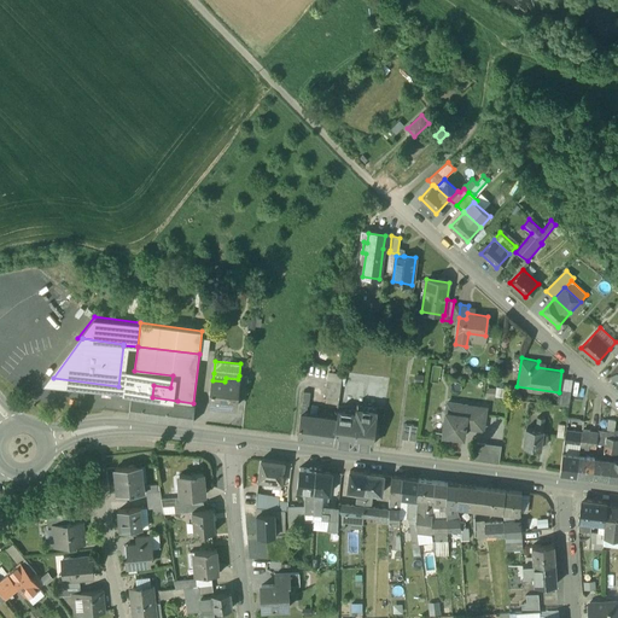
[(173,375),(134,371),(132,395),(152,397),(153,385),(170,388),(173,375)]
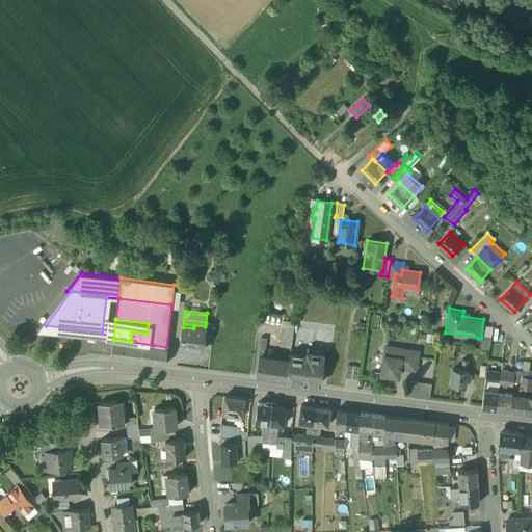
[(206,323),(205,326),(206,326),(205,338),(212,339),(214,324),(206,323)]
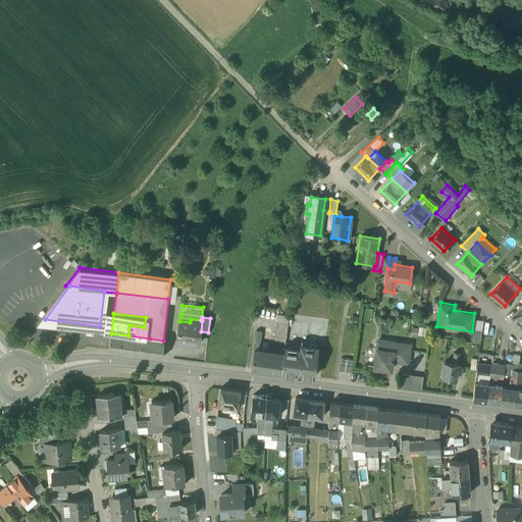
[(190,322),(179,321),(177,342),(199,344),(201,331),(202,320),(201,320),(191,319),(190,322)]
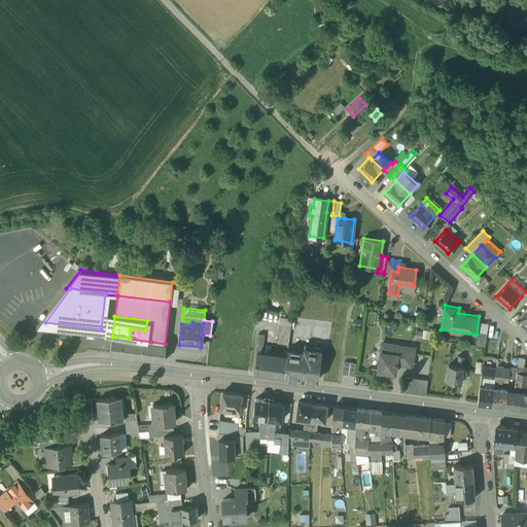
[(487,332),(480,331),(478,344),(486,345),(487,332)]
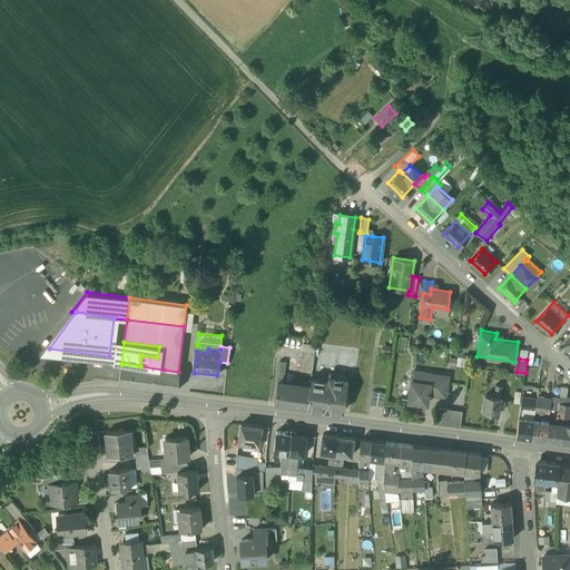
[(140,366),(121,364),(119,382),(138,385),(140,366)]
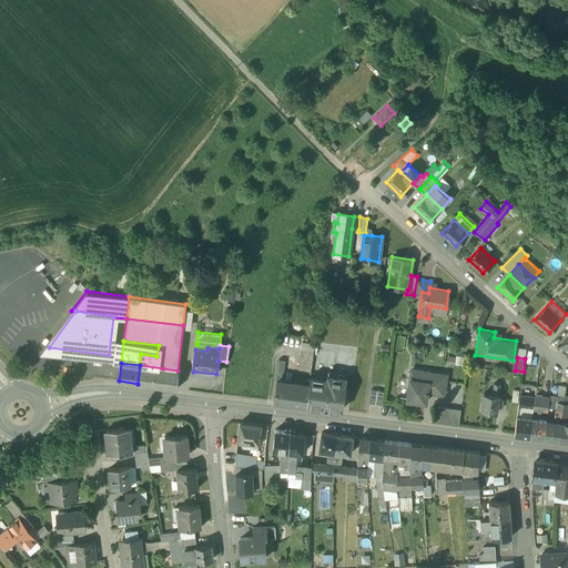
[(163,368),(140,365),(138,384),(161,386),(163,368)]
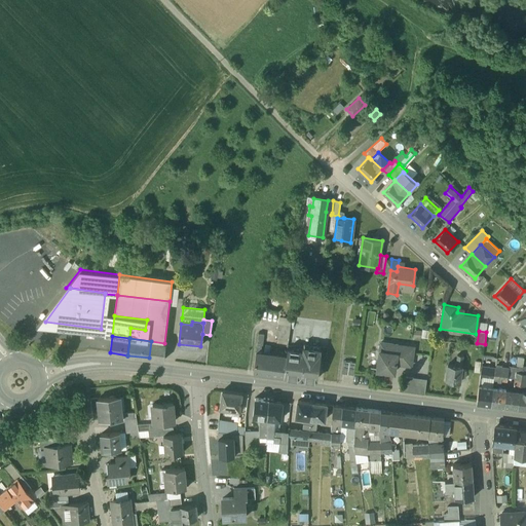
[(164,343),(151,341),(149,358),(163,360),(165,343),(164,343)]
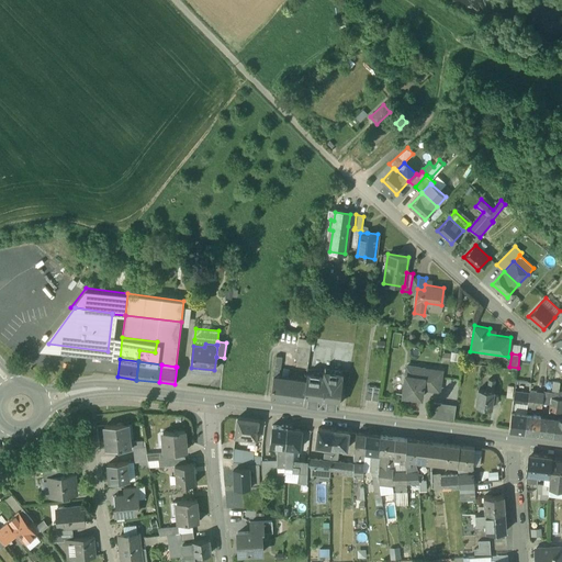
[(426,369),(407,366),(406,374),(425,378),(426,370),(426,369)]
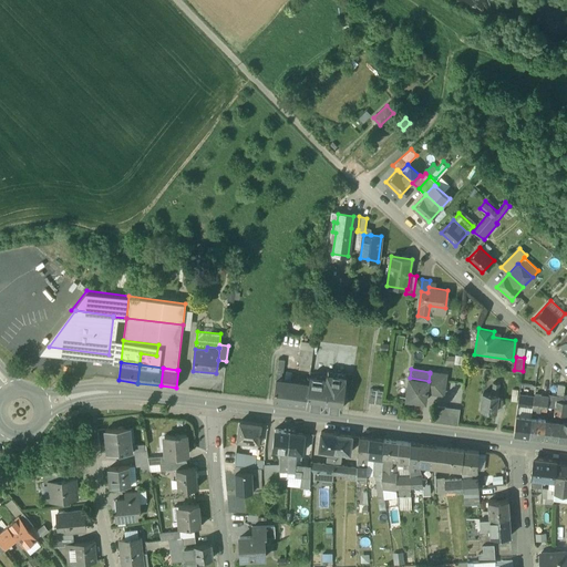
[(446,375),(430,373),(429,381),(428,392),(444,394),(446,375)]
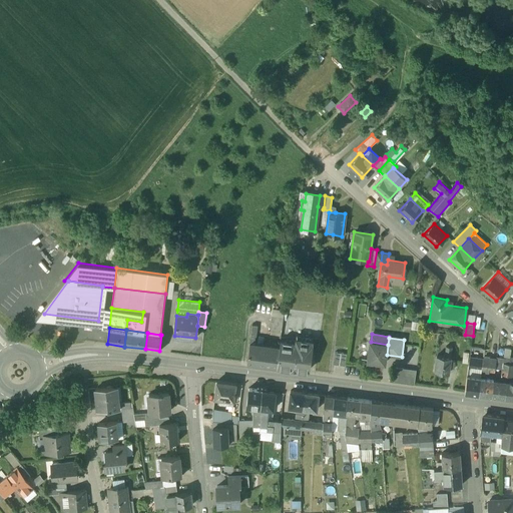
[(281,341),(280,341),(279,348),(277,367),(309,371),(313,341),(297,339),(296,343),(281,341)]
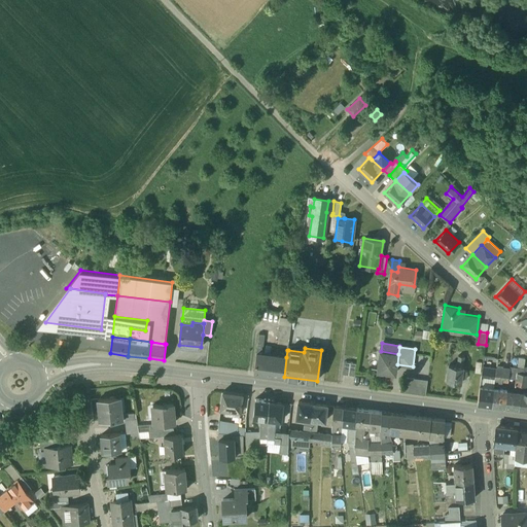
[(398,354),(381,351),(378,371),(387,372),(395,373),(397,364),(398,354)]
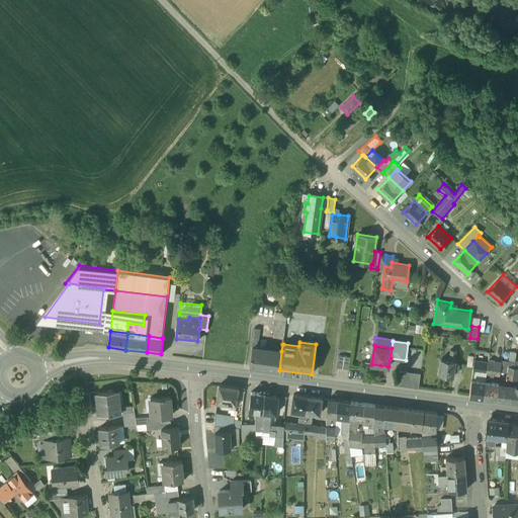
[(257,347),(252,347),(250,366),(279,370),(281,351),(257,347)]
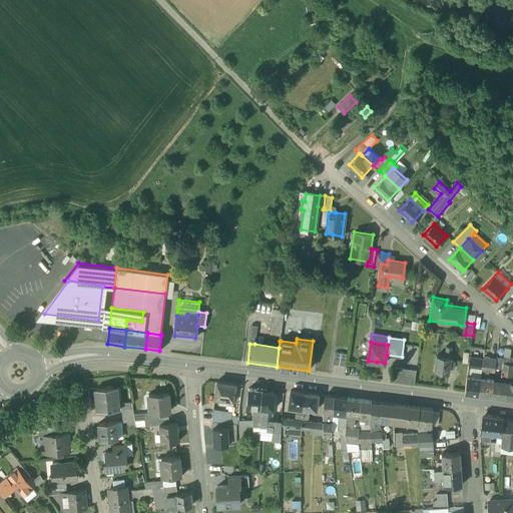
[(335,364),(346,364),(347,352),(336,352),(335,364)]
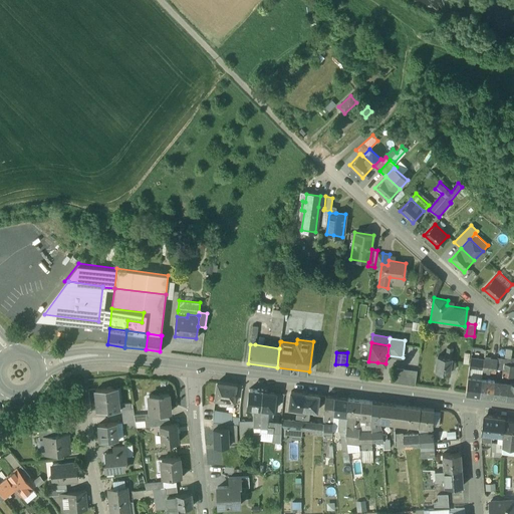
[(446,356),(438,355),(436,370),(450,372),(452,357),(446,356)]
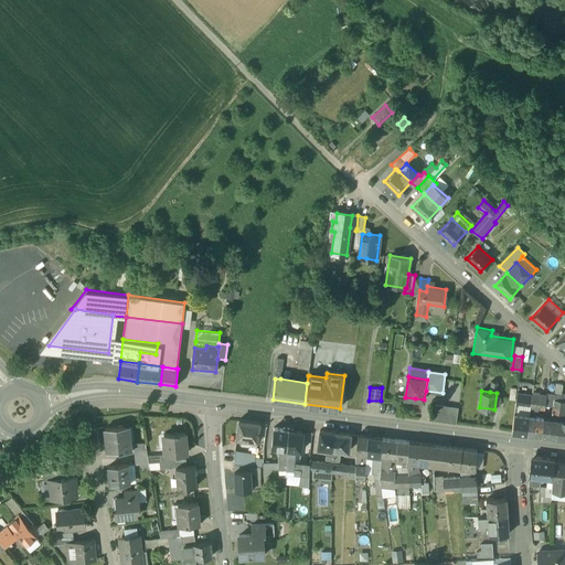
[(459,408),(437,405),(436,418),(457,422),(459,408)]
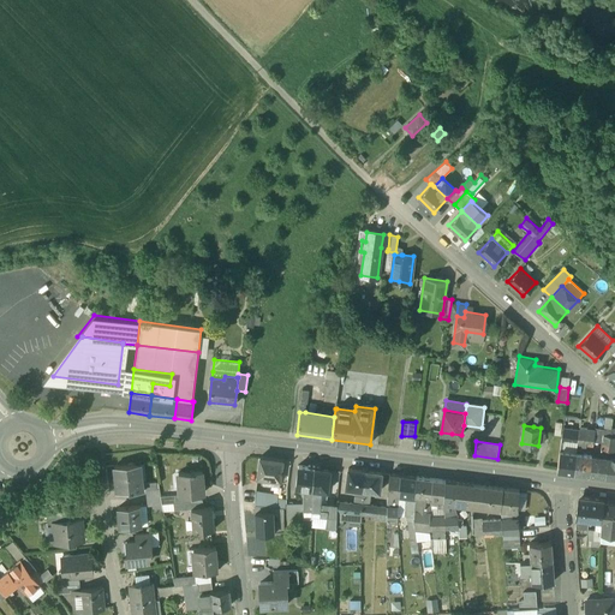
[(577,453),(561,451),(559,470),(574,472),(577,453)]
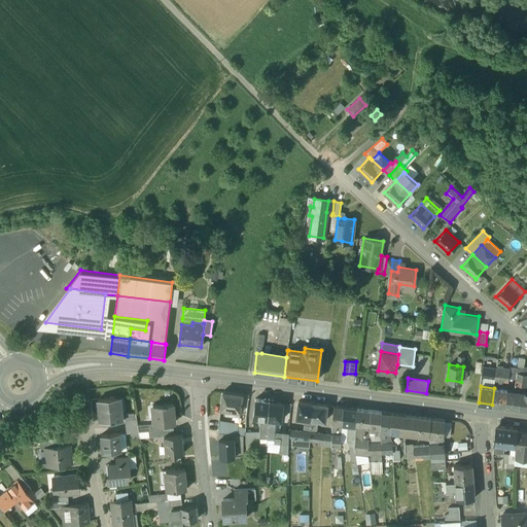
[(507,389),(494,388),(492,405),(505,406),(507,389)]
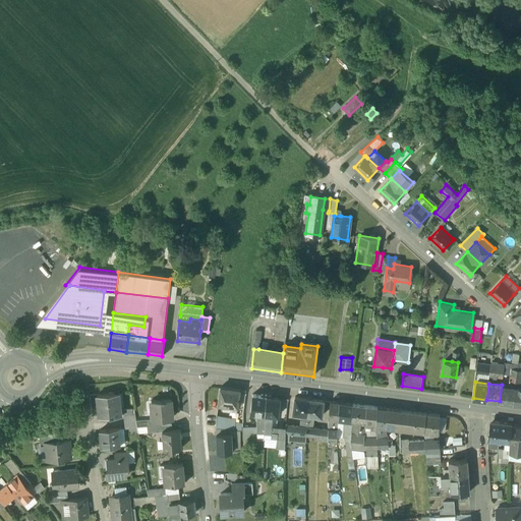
[(515,387),(502,385),(500,401),(512,403),(515,387)]
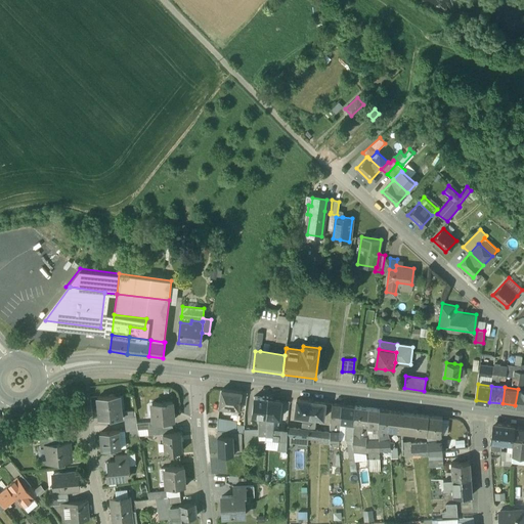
[(241,392),(221,389),(219,406),(238,408),(241,392)]
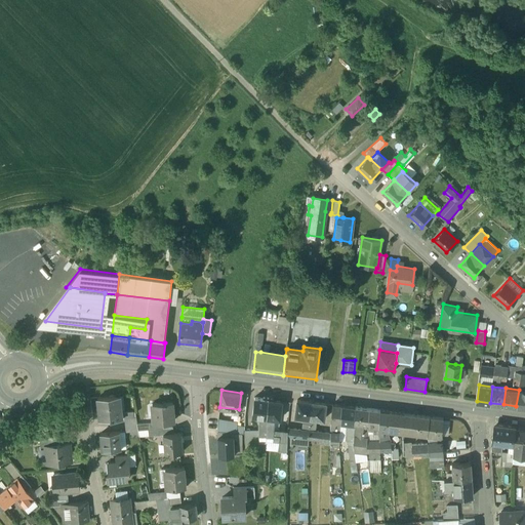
[(524,390),(519,390),(516,406),(524,407),(524,390)]
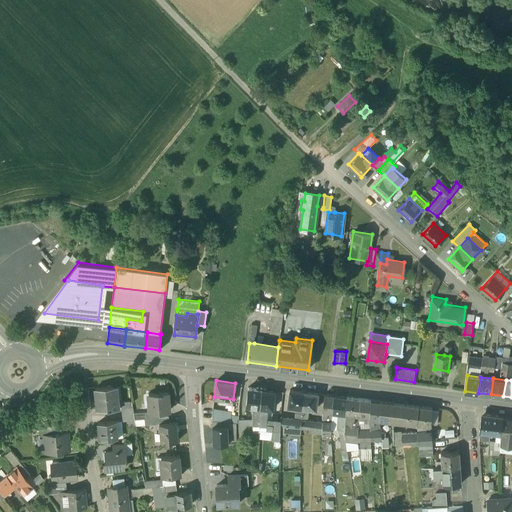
[(116,386),(95,388),(97,409),(107,408),(107,410),(118,409),(116,386)]
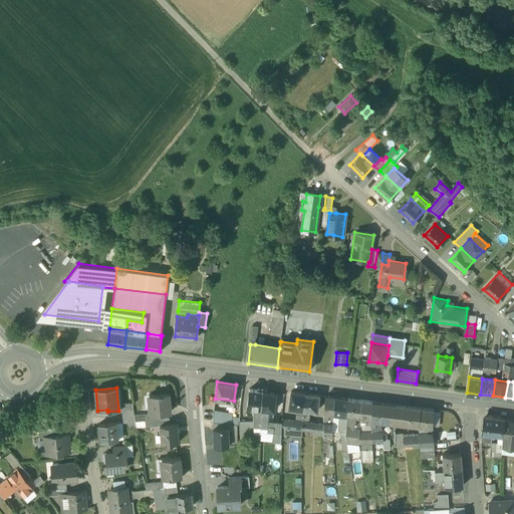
[(257,391),(249,390),(247,408),(254,409),(261,409),(263,390),(257,390),(257,391)]
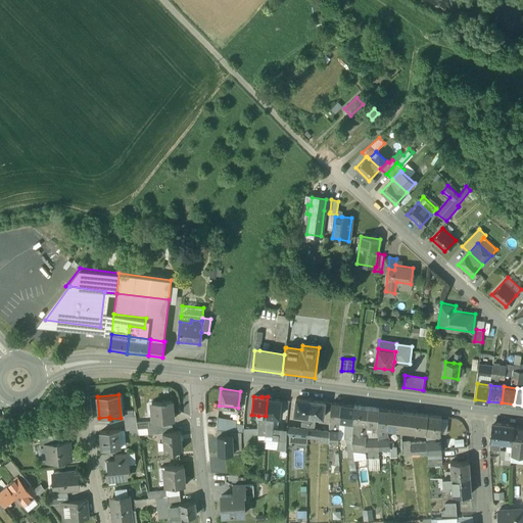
[(273,397),(268,396),(266,416),(274,417),(279,418),(281,399),(273,398),(273,397)]
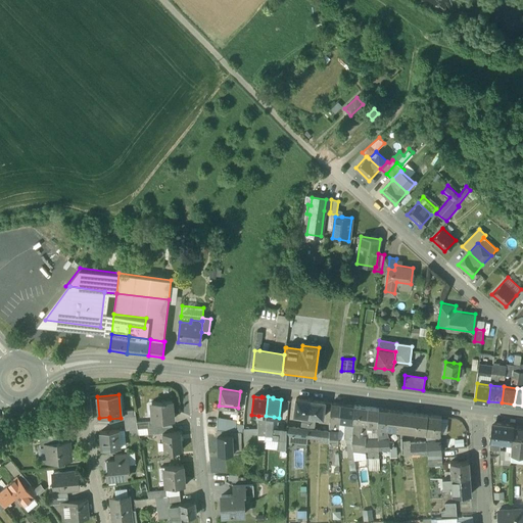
[(311,399),(296,398),(294,414),(308,416),(311,399)]
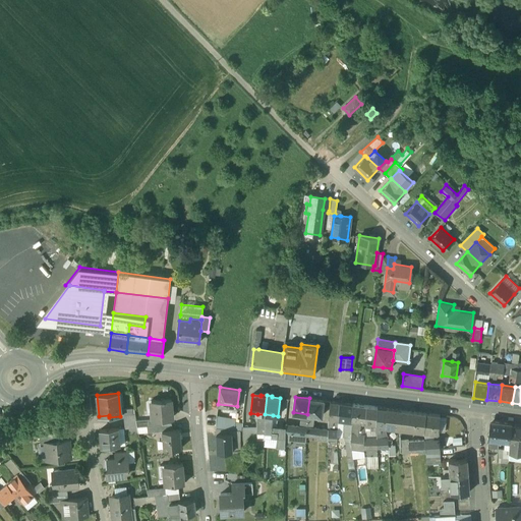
[(323,400),(309,398),(307,414),(322,416),(323,400)]
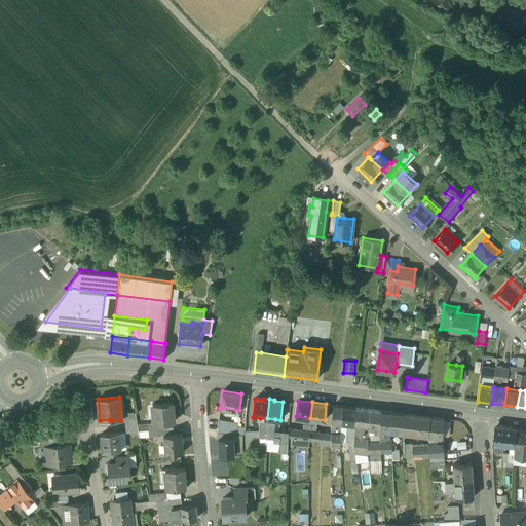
[(163,404),(152,405),(154,422),(154,423),(162,422),(174,421),(173,403),(165,404),(165,403),(163,403),(163,404)]
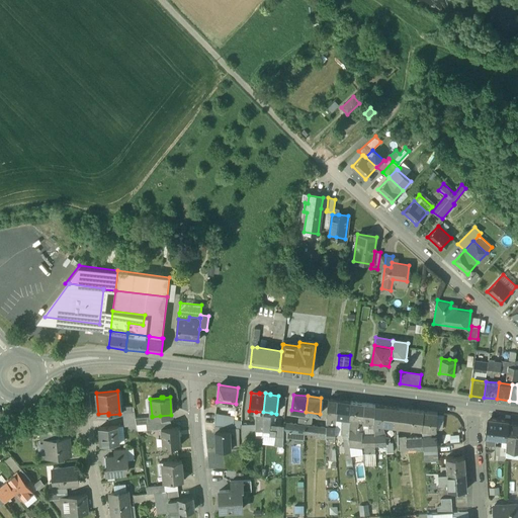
[(337,400),(328,399),(327,415),(336,416),(337,400)]
